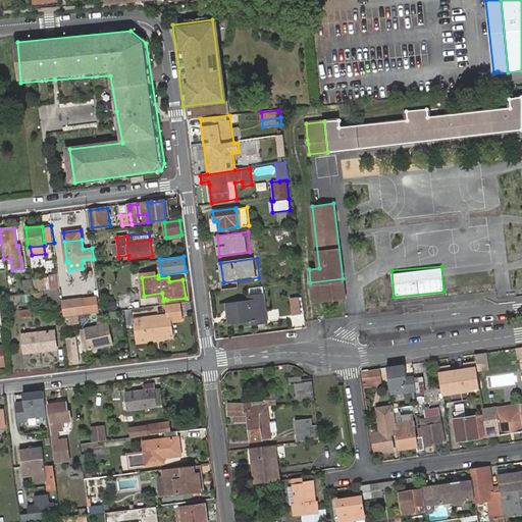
[(22,279),(24,290),(32,289),(31,278),(22,279)]
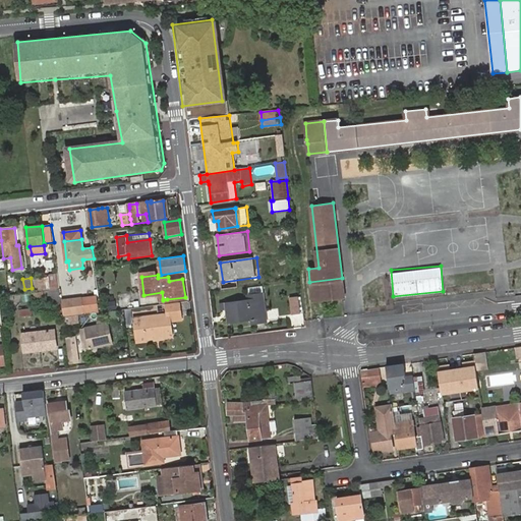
[(344,296),(342,278),(309,282),(311,300),(344,296)]
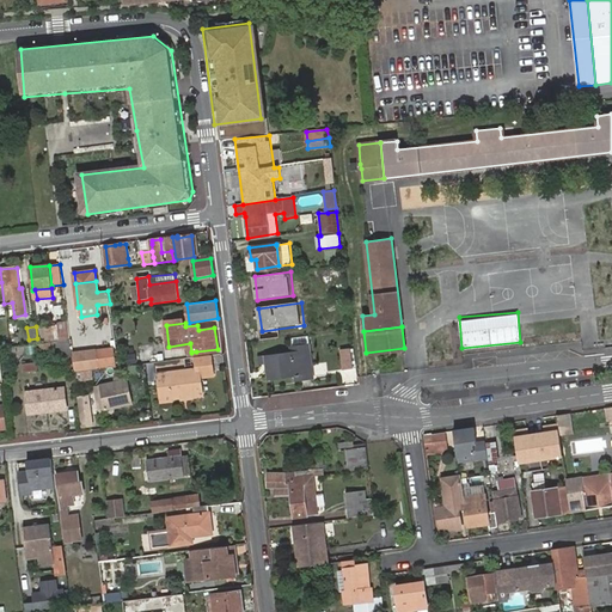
[(54,330),(40,332),(41,342),(56,340),(54,330)]
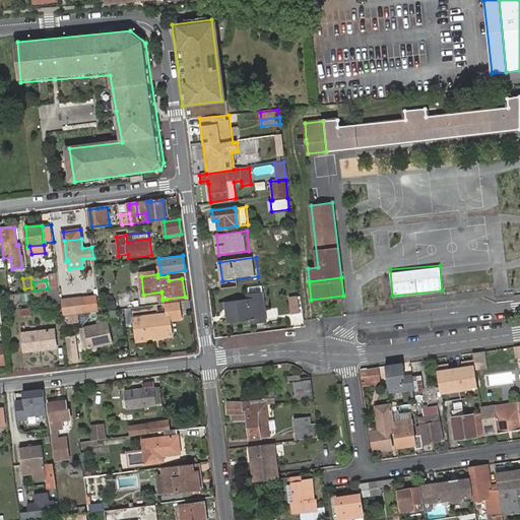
[(52,304),(62,302),(60,288),(50,289),(52,304)]
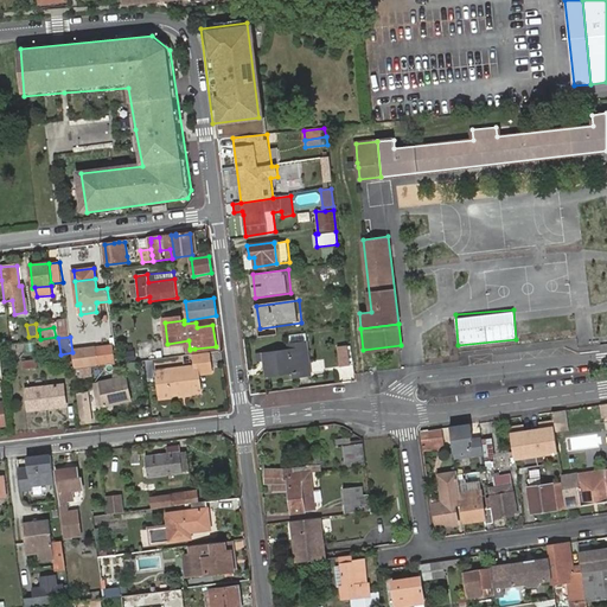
[(267,376),(294,372),(300,371),(300,364),(311,363),(307,343),(291,344),(292,349),(291,350),(291,351),(268,353),(269,358),(264,359),(264,360),(267,376)]
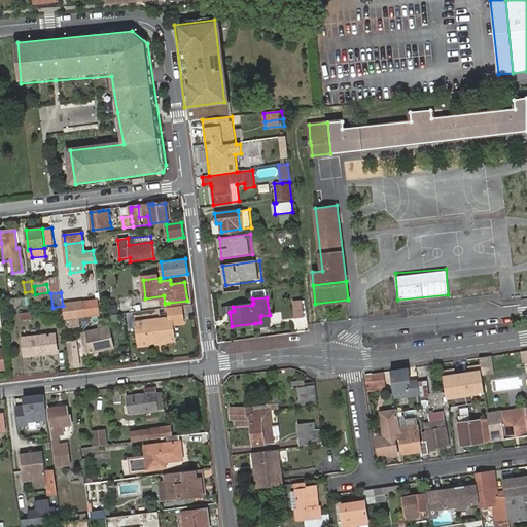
[(294,302),(295,316),(304,315),(302,301),(294,302)]
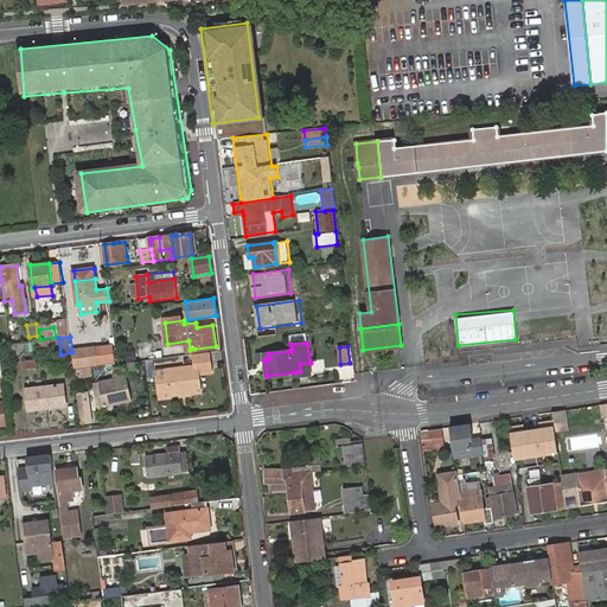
[(72,353),(75,370),(85,368),(100,366),(98,349),(72,352),(72,353)]
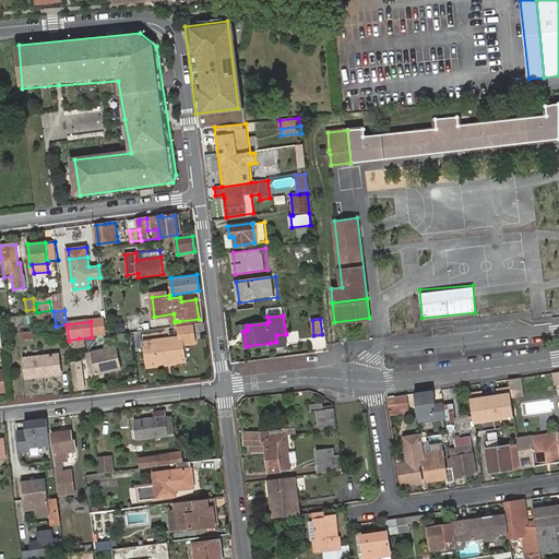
[(276,342),(271,343),(272,348),(287,346),(286,334),(276,335),(276,342)]
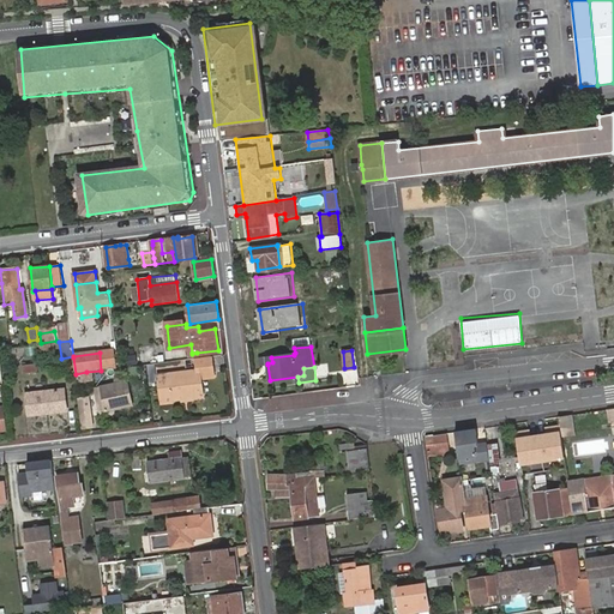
[(86,372),(88,381),(104,379),(103,371),(101,371),(86,372)]
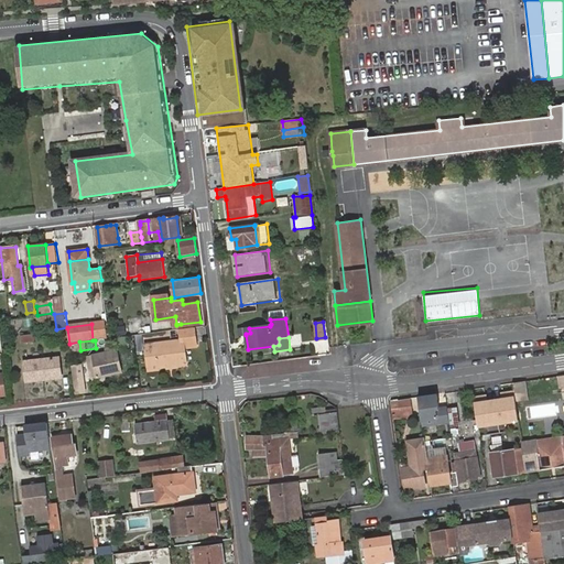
[(166,366),(179,365),(187,364),(184,340),(147,345),(149,368),(162,367),(166,366)]
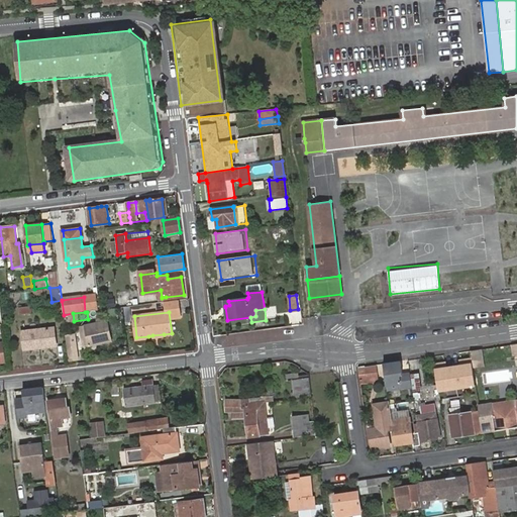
[(64,315),(64,322),(74,321),(73,313),(64,315)]
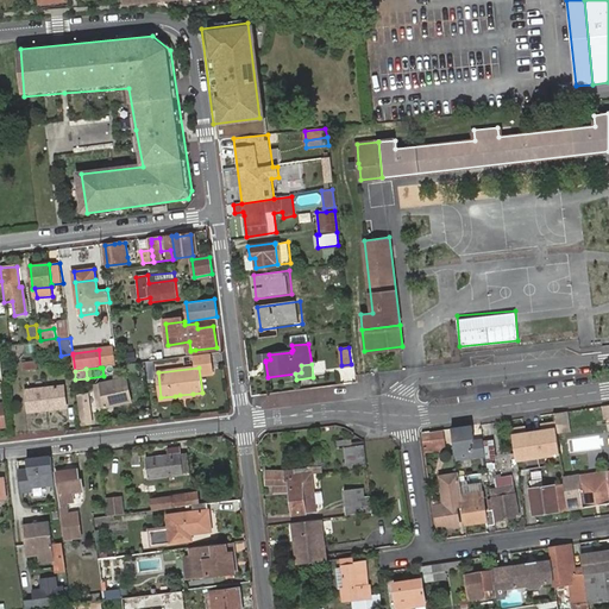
[(118,381),(94,384),(99,408),(131,401),(126,378),(125,378),(125,375),(117,376),(118,381)]
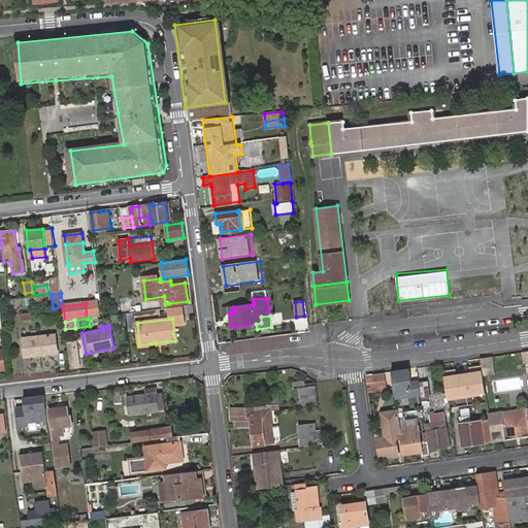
[(25,357),(57,352),(55,334),(22,338),(25,357)]
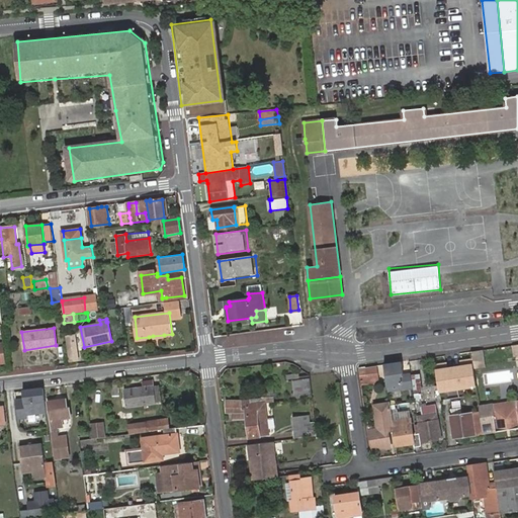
[(68,336),(71,360),(79,359),(75,335),(68,336)]
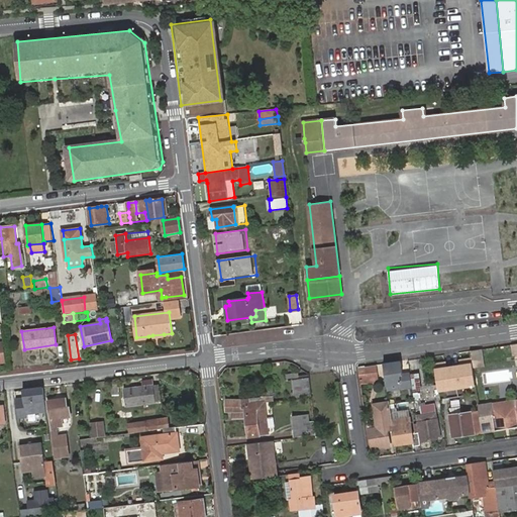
[(472,358),(473,366),(480,365),(479,349),(471,350),(472,358)]
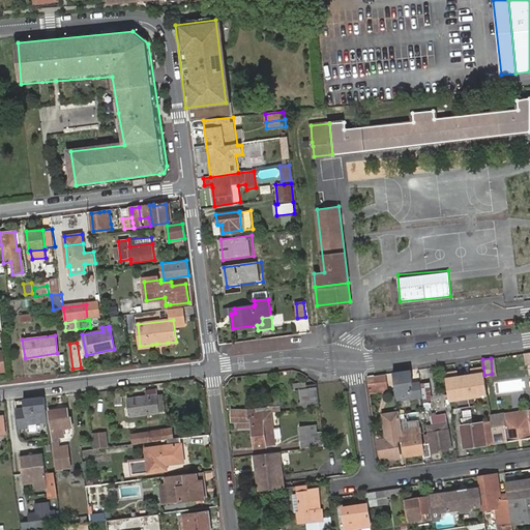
[(445,373),(449,401),(488,395),(484,375),(483,367),(472,370),(473,374),(458,377),(457,372),(452,372),(445,373)]
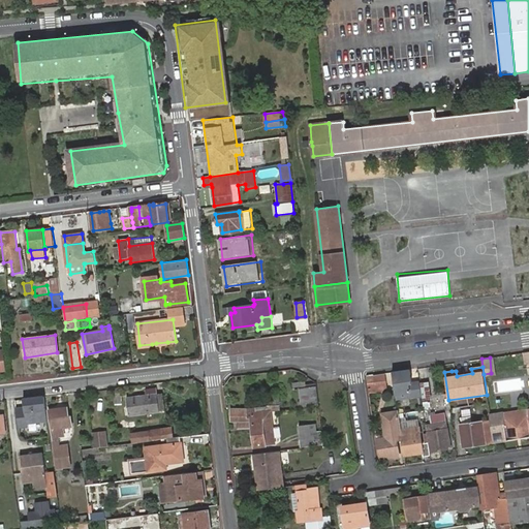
[(368,389),(387,385),(385,373),(367,376),(368,389)]
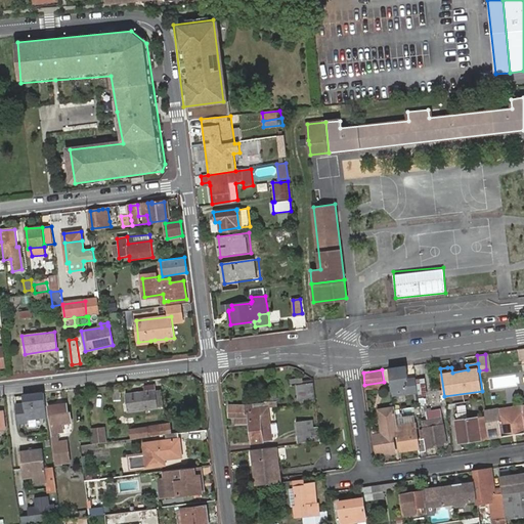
[(418,379),(420,395),(427,394),(425,378),(418,379)]
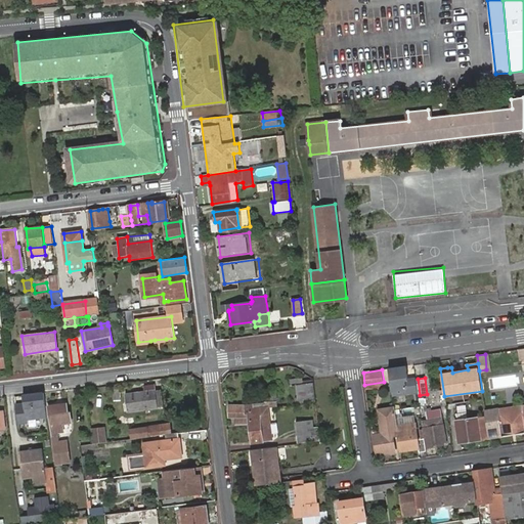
[(300,402),(315,400),(313,382),(303,384),(297,384),(300,402)]
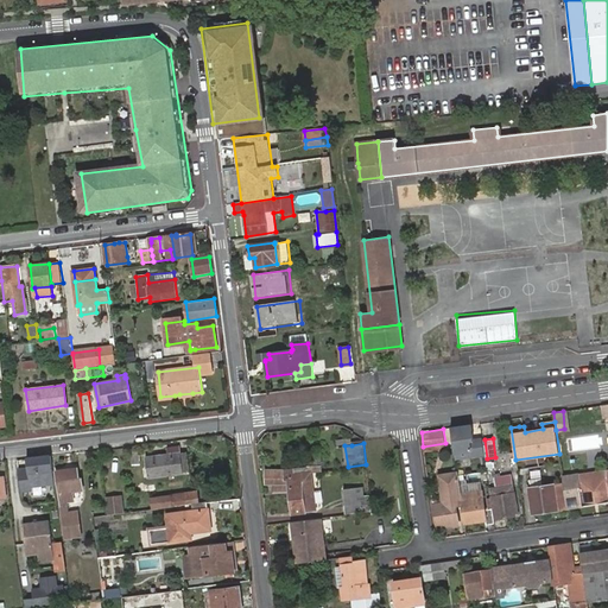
[(182,473),(179,453),(179,447),(169,448),(169,454),(146,457),(149,476),(182,473)]
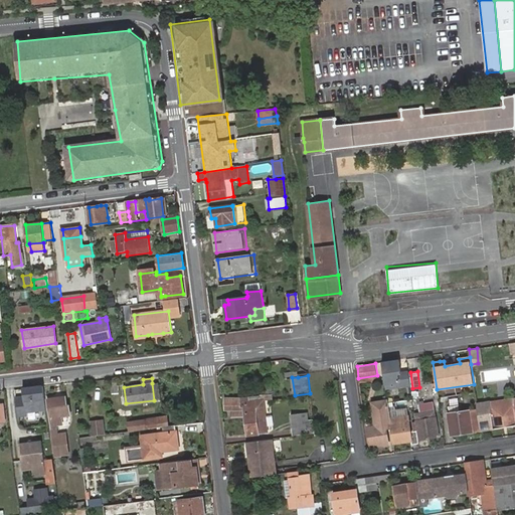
[(121,392),(120,380),(112,381),(114,392),(121,392)]
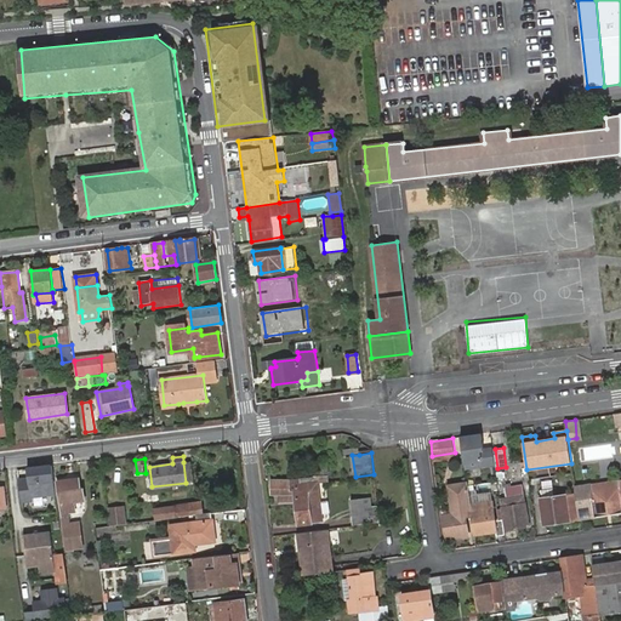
[(183,462),(186,483),(195,482),(193,461),(183,462)]
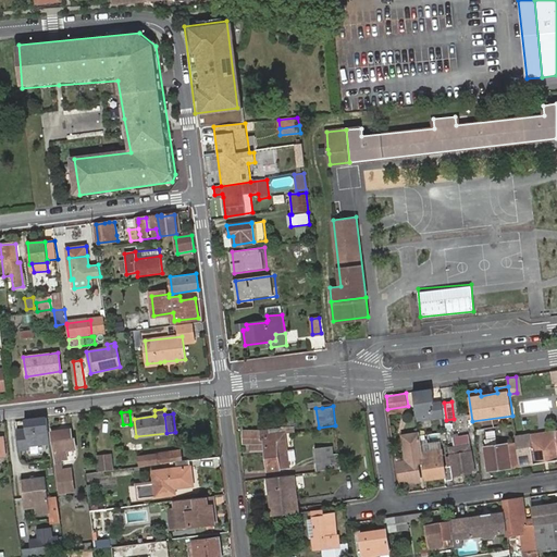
[(47,418),(25,420),(26,434),(17,435),(20,450),(29,449),(28,446),(50,443),(47,418)]
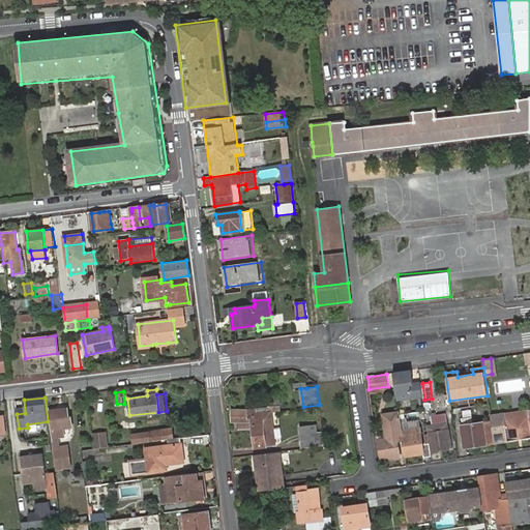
[(281,398),(271,399),(272,406),(282,405),(281,398)]
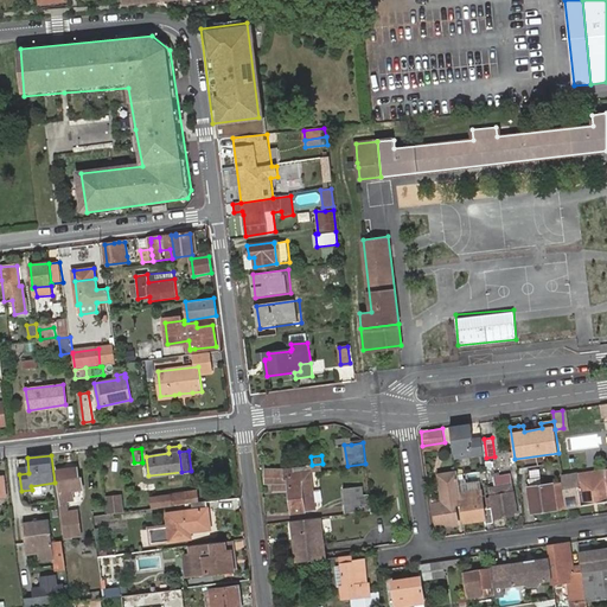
[(56,470),(59,492),(61,506),(64,528),(76,526),(78,525),(75,503),(65,503),(64,491),(82,490),(81,477),(80,477),(77,467),(56,470)]
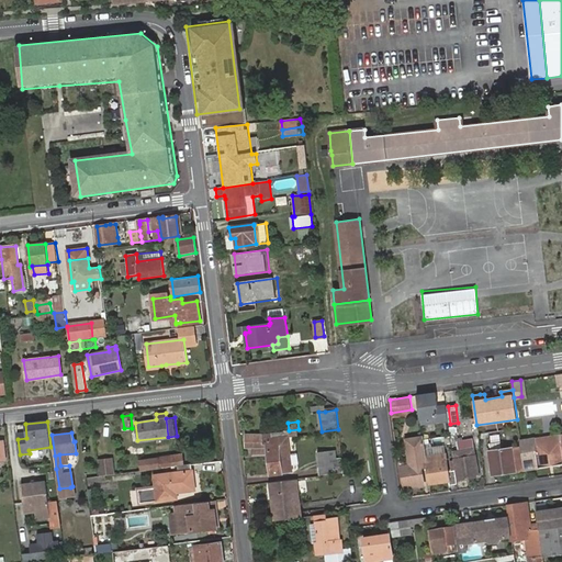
[(253,454),(268,453),(269,452),(269,449),(280,448),(279,437),(271,438),(267,439),(267,436),(246,435),(245,448),(251,449),(253,454)]
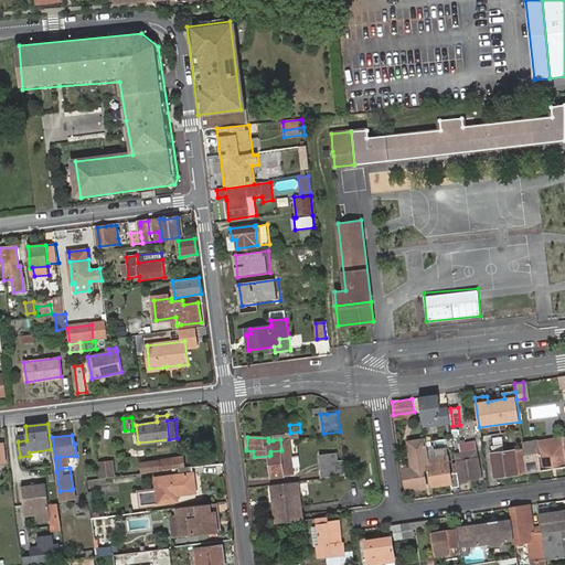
[(526,472),(564,467),(564,437),(521,443),(526,472)]
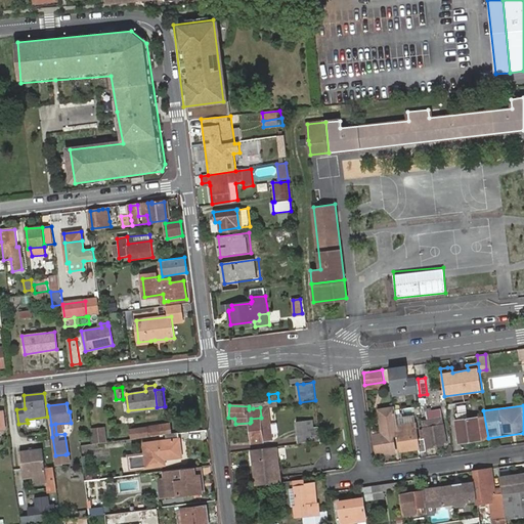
[(271,440),(267,407),(260,407),(261,418),(251,419),(251,422),(250,423),(253,442),(271,440)]
